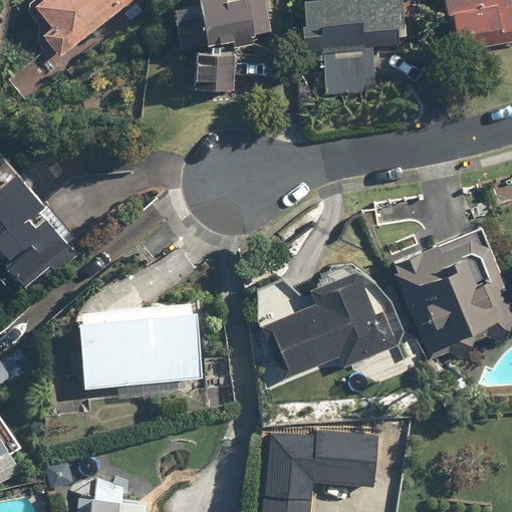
[(39,0),(31,7),(50,28),(41,35),(63,60),(132,0),(39,0)]
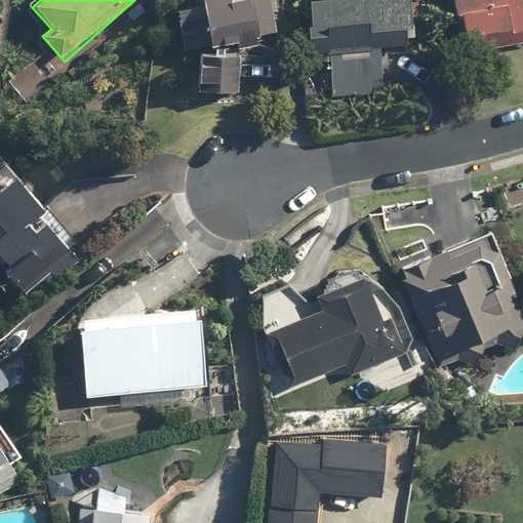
[(183,48),(199,47),(196,90),(238,92),(240,49),(255,49),(256,35),(276,36),(268,0),(201,0),(203,4),(174,9),(183,48)]
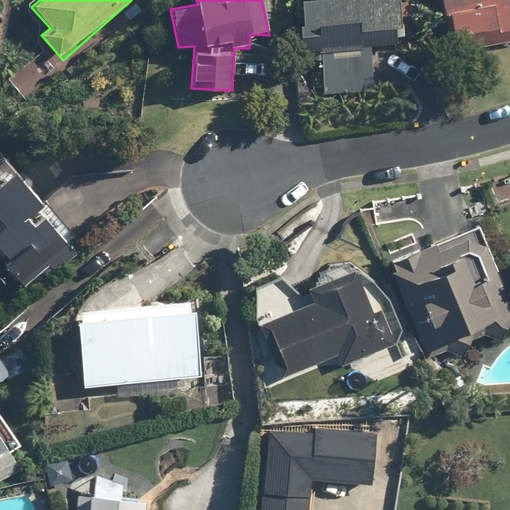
[(296,0),(300,51),(320,50),(323,99),(373,96),(371,56),(419,53),(415,0),(296,0)]
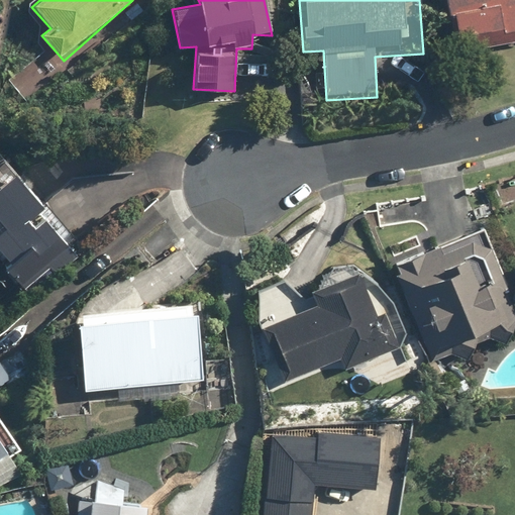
[(514,0),(446,0),(458,55),(514,41),(514,0)]
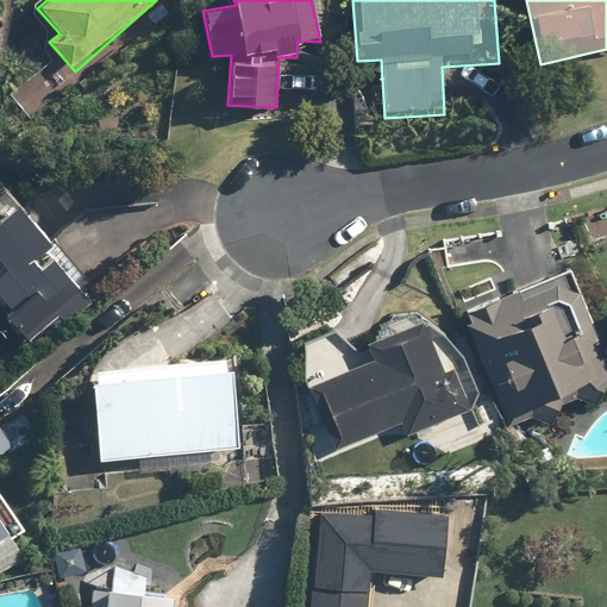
[(0,185),(0,294),(11,308),(36,287),(44,296),(68,276),(49,255),(37,264),(29,255),(47,239),(0,185)]
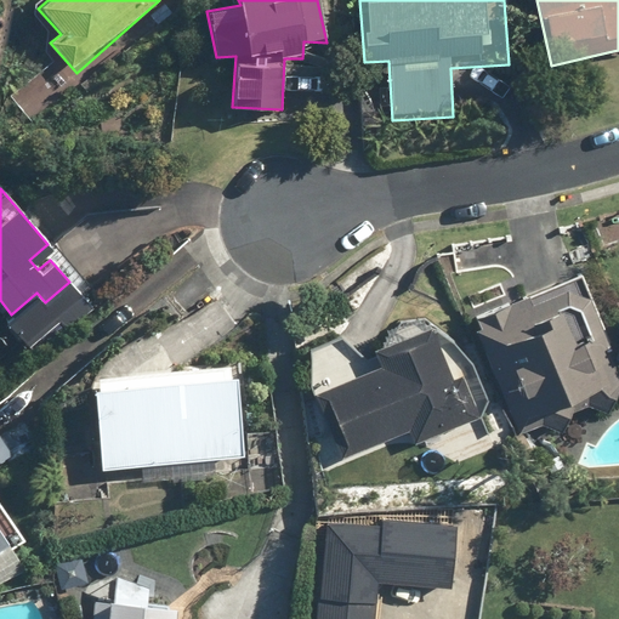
[(618,364),(592,295),(585,276),(529,296),(537,316),(480,338),(516,432),(521,437),(540,427),(562,437),(569,415),(612,412),(618,395),(618,364)]
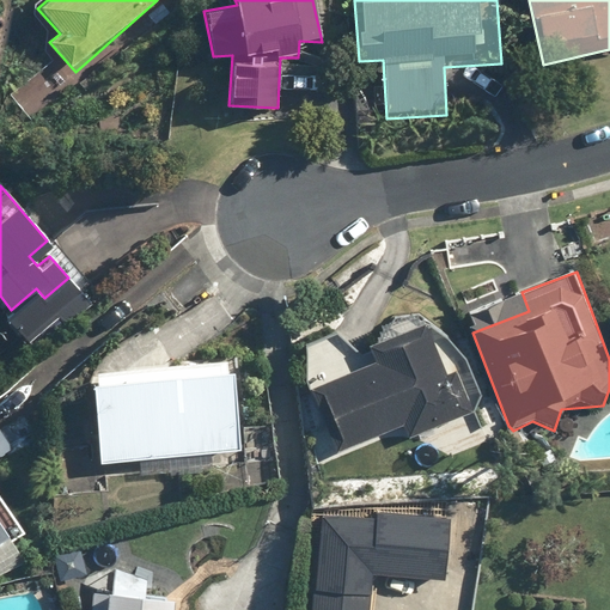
[(407,441),(473,415),(455,370),(447,373),(425,319),(364,343),(372,365),(312,389),(339,456),(402,429),(407,441)]
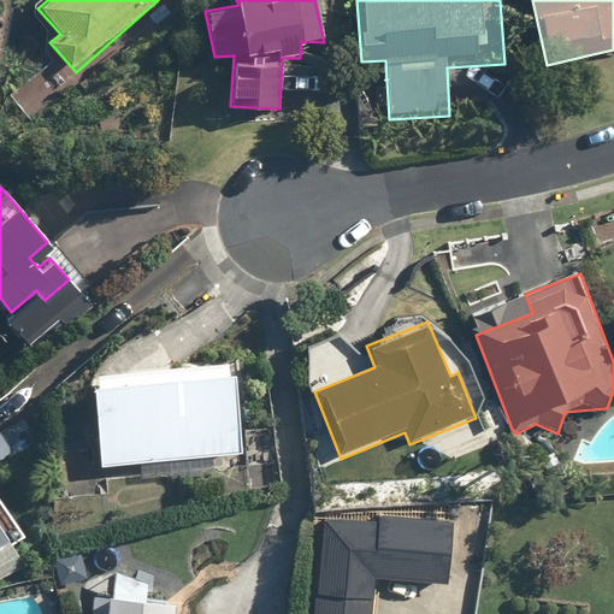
[(204,455),(238,453),(234,366),(98,375),(102,461),(170,458),(172,478),(205,476),(204,455)]
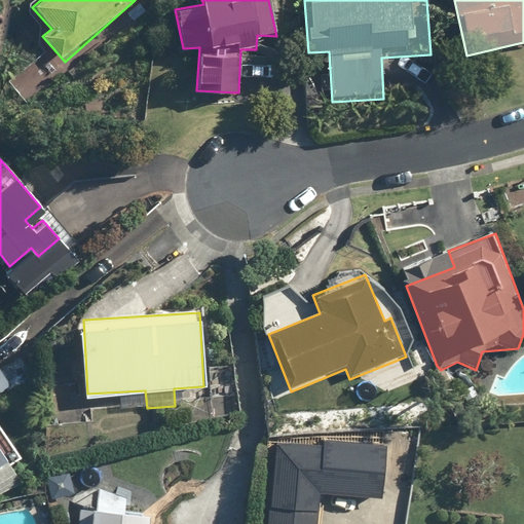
[(0,474),(24,457),(0,424),(0,391),(10,385),(0,370),(0,474)]
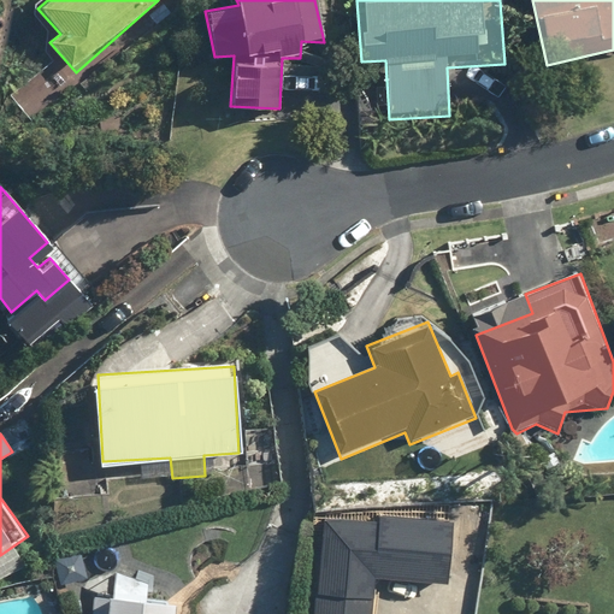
[(325,566),(318,565),(313,613),(376,613),(379,585),(455,591),(460,521),(383,515),(382,527),(329,524),(325,566)]
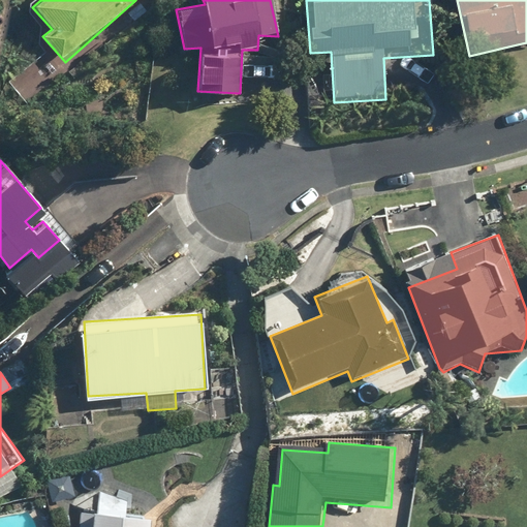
[(127,493),(95,492),(94,514),(79,513),(78,526),(145,526),(146,517),(126,516),(127,493)]
